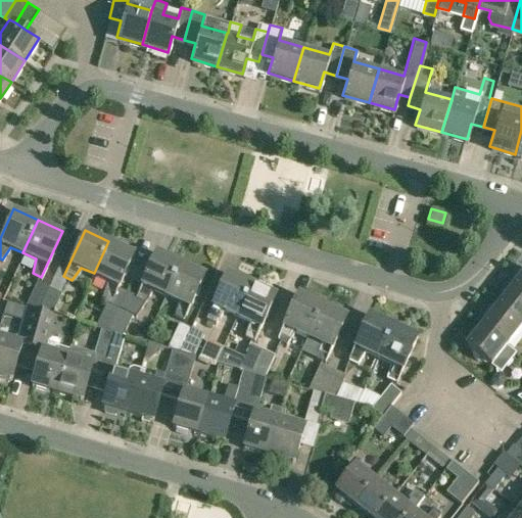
[(108,241),(94,273),(106,279),(102,293),(112,298),(134,252),(108,241)]
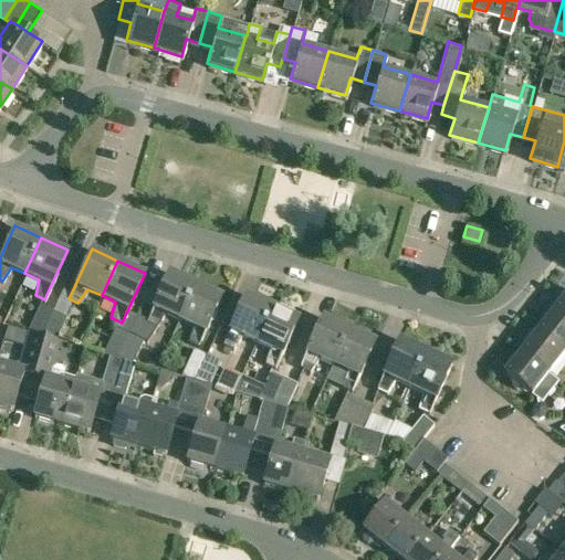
[(178,317),(195,283),(168,271),(145,320),(156,325),(166,312),(178,317)]
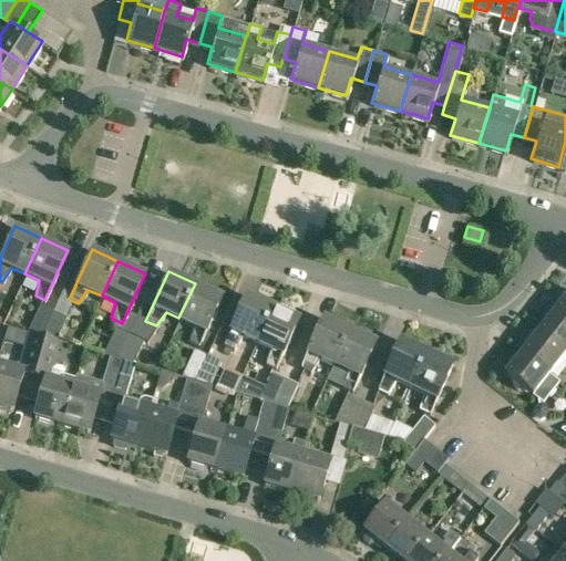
[(222,295),(195,283),(178,318),(193,324),(188,341),(198,345),(222,295)]
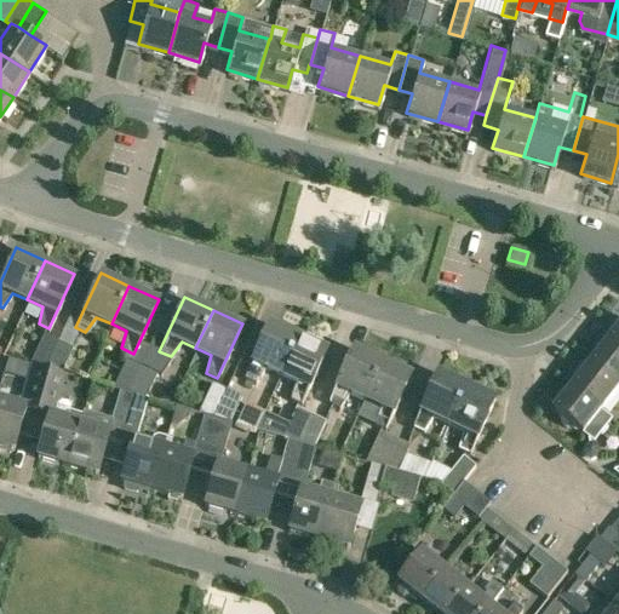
[(618,320),(606,337),(618,346),(618,320)]
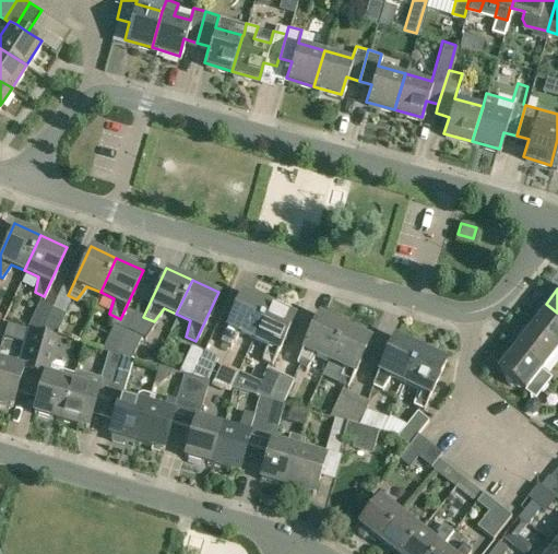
[(252,336),(268,302),(242,290),(220,339),(230,343),(239,330),(252,336)]
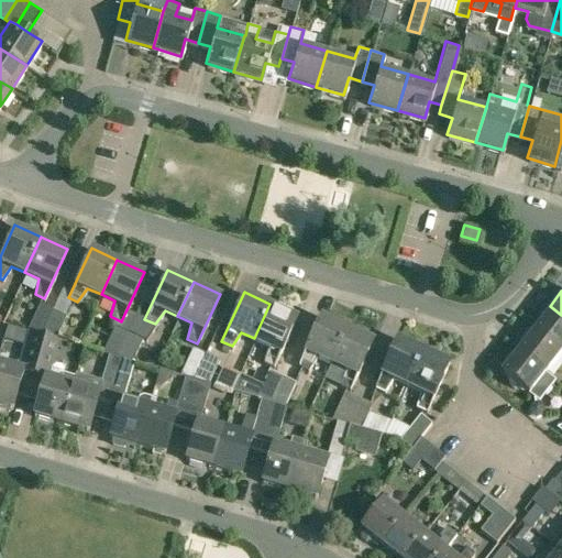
[(41,332),(53,306),(39,301),(26,328),(31,330),(31,329),(41,332)]
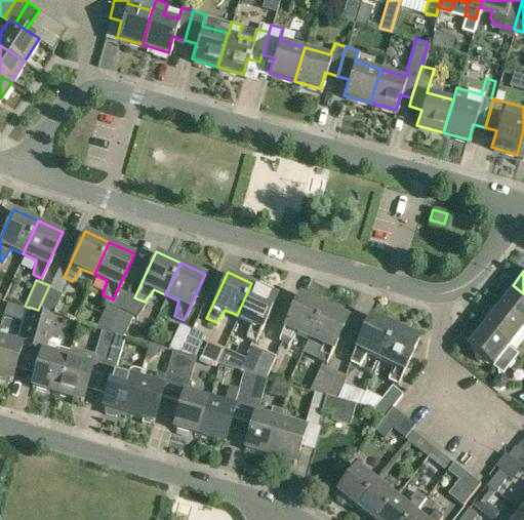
[(251,283),(237,315),(249,321),(245,336),(254,341),(276,294),(251,283)]
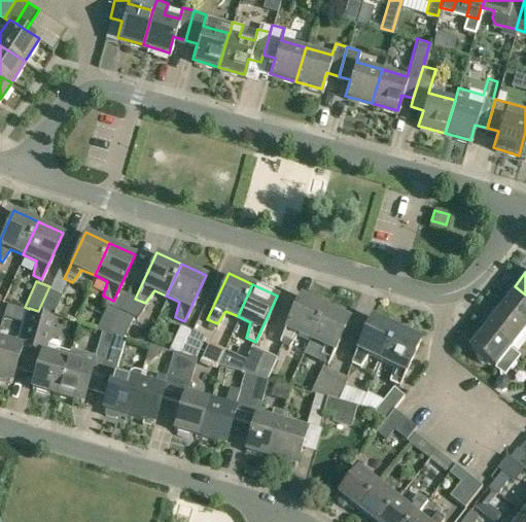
[(38,311),(41,312),(51,314),(61,292),(49,286),(38,311)]
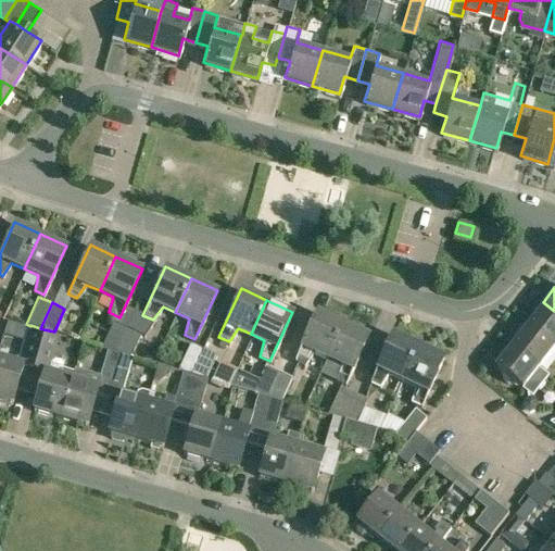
[(554,311),(543,302),(527,323),(554,343),(554,311)]
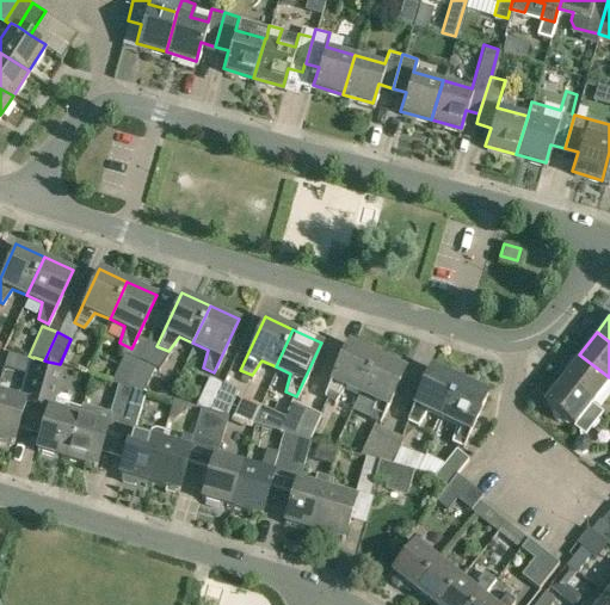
[(358,391),(375,353),(347,340),(322,394),(334,399),(344,384),(358,391)]
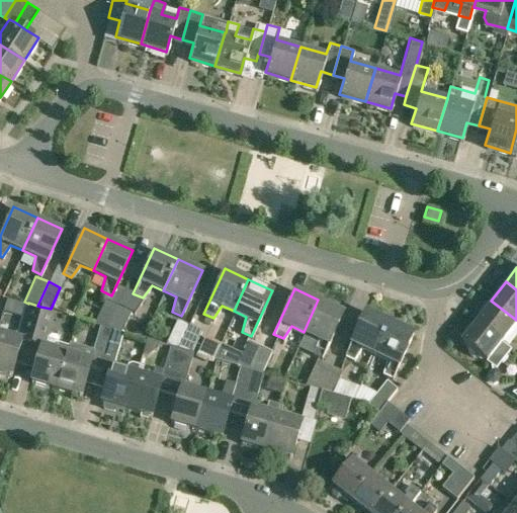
[(107,326),(118,302),(105,295),(94,321),(99,324),(107,326)]
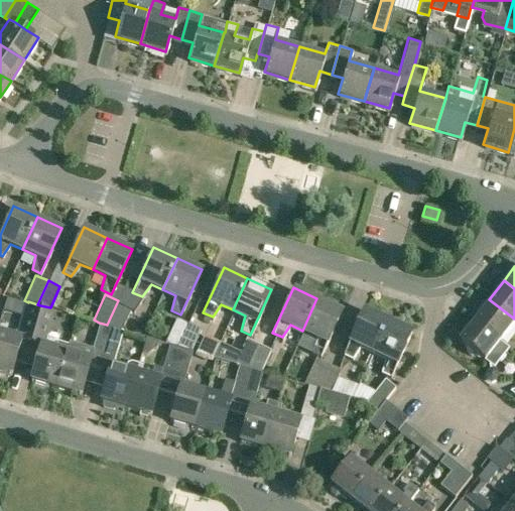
[(514,318),(489,299),(486,297),(482,298),(477,305),(477,308),(480,311),(475,317),(500,338),(514,318)]
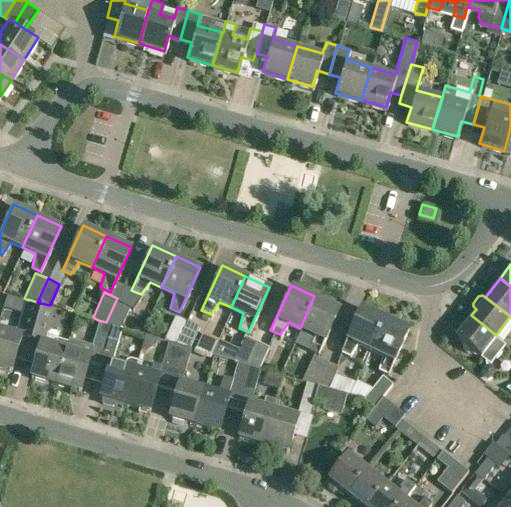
[(314,296),(300,328),(312,334),(308,348),(318,352),(338,307),(314,296)]
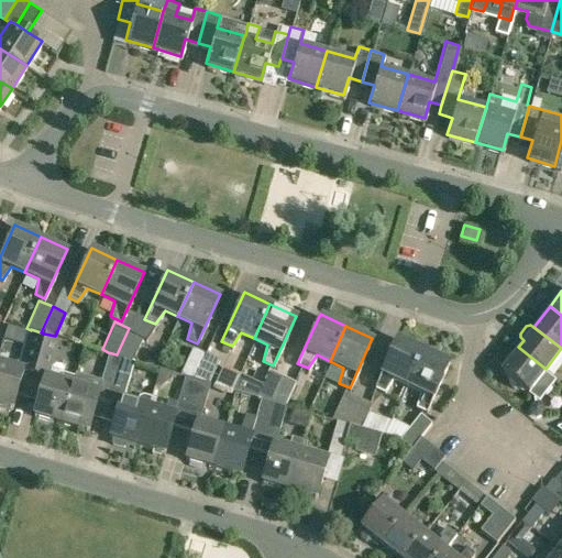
[(129,328),(117,354),(121,356),(131,359),(142,335),(129,328)]
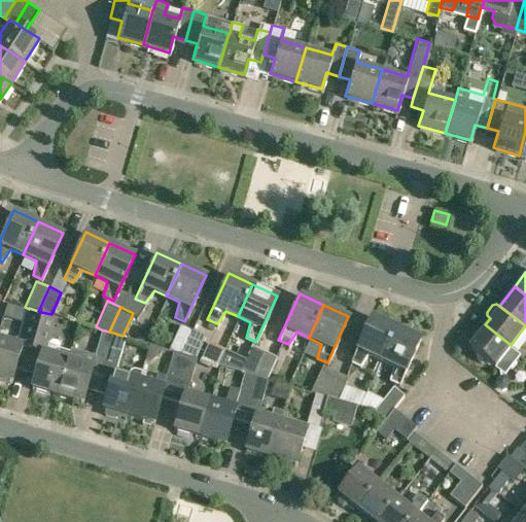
[(19,345),(0,339),(0,377),(9,380),(19,350),(30,353),(41,312),(38,311),(29,308),(29,309),(19,345)]
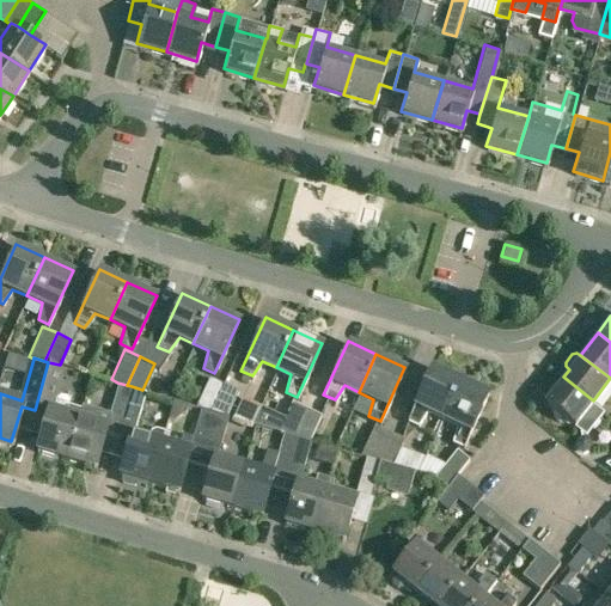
[(60,365),(48,362),(35,410),(47,414),(36,448),(66,457),(80,406),(67,403),(65,412),(50,409),(62,366),(60,365)]
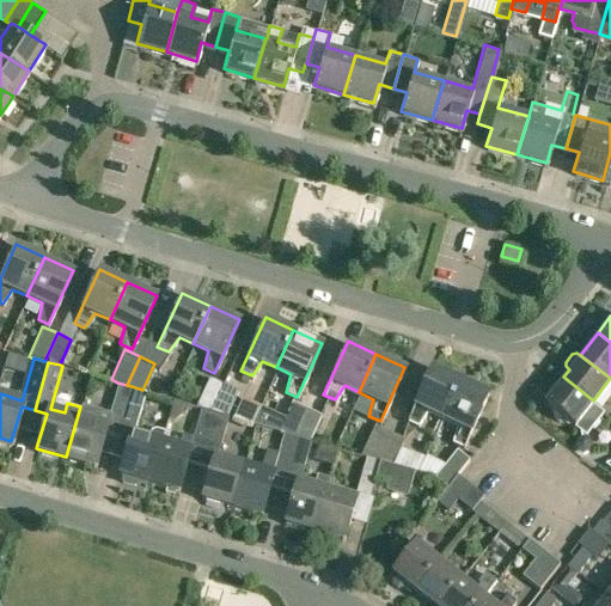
[(443,416),(459,379),(431,366),(407,418),(417,424),(428,410),(443,416)]
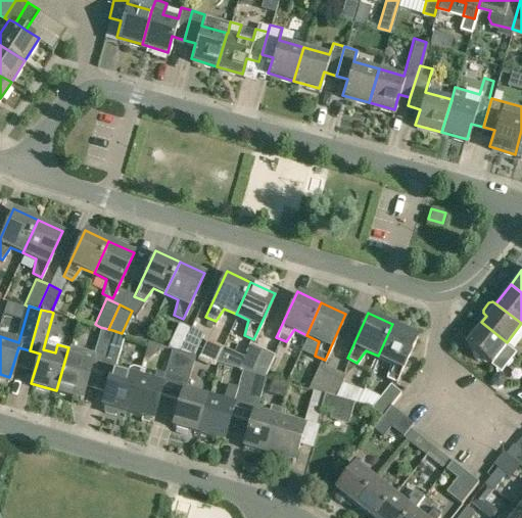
[(180,349),(191,325),(178,320),(167,345),(171,346),(180,349)]
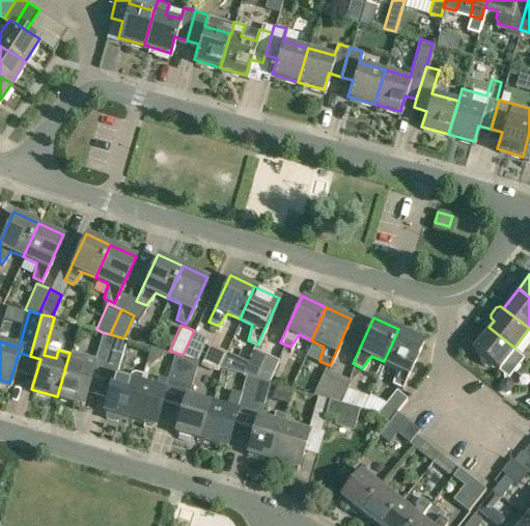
[(514,348),(489,327),(472,348),(498,367),(514,348)]
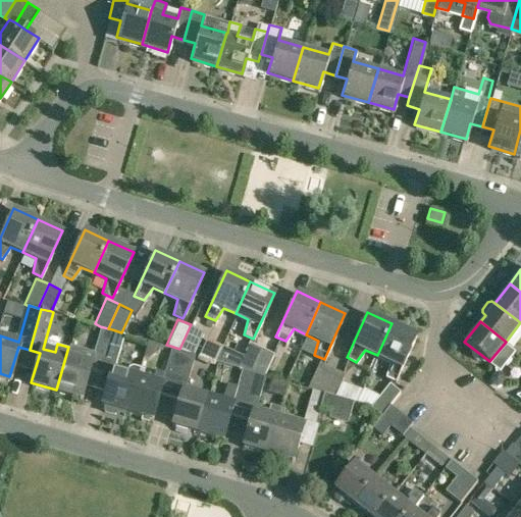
[(392,323),(377,355),(389,361),(385,375),(396,380),(416,334),(392,323)]
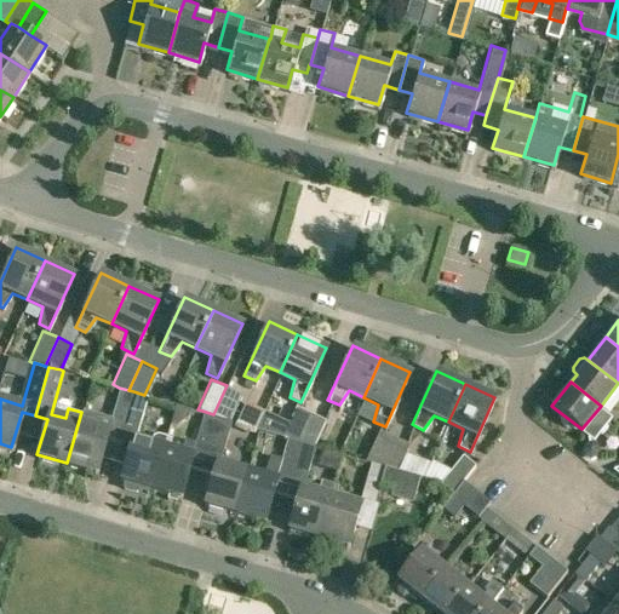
[(240,391),(227,385),(213,414),(216,415),(229,419),(240,391)]
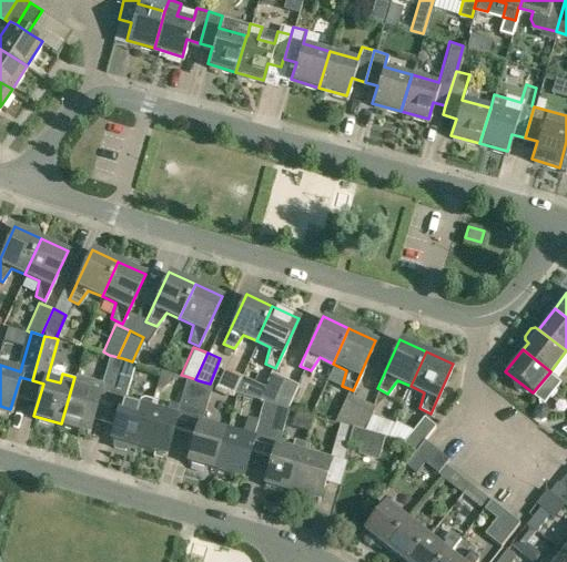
[(74,377),(61,423),(88,431),(100,389),(112,392),(122,358),(118,357),(109,355),(101,381),(76,374),(74,377)]
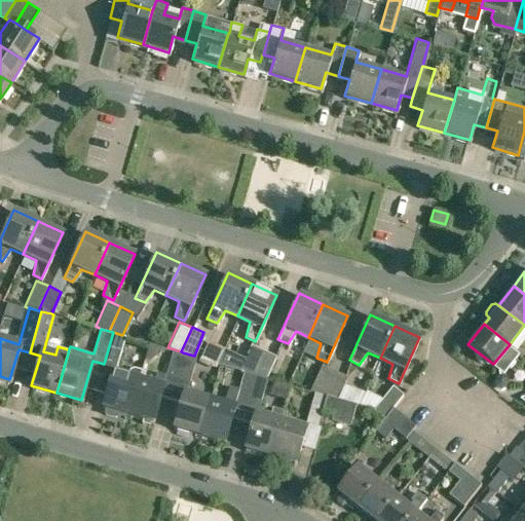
[(113,332),(104,364),(115,367),(124,335),(122,335),(113,332)]
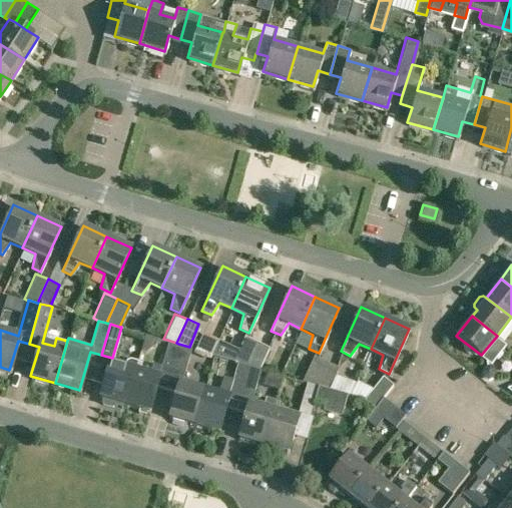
[(245,363),(257,340),(243,334),(232,359),(236,361),(245,363)]
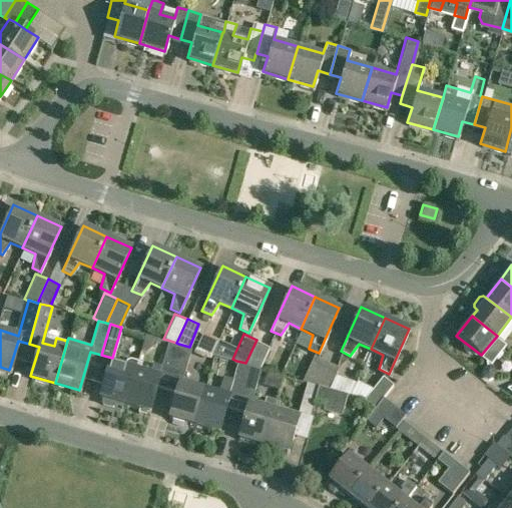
[(178,344),(176,343),(167,340),(158,370),(169,373),(178,344)]
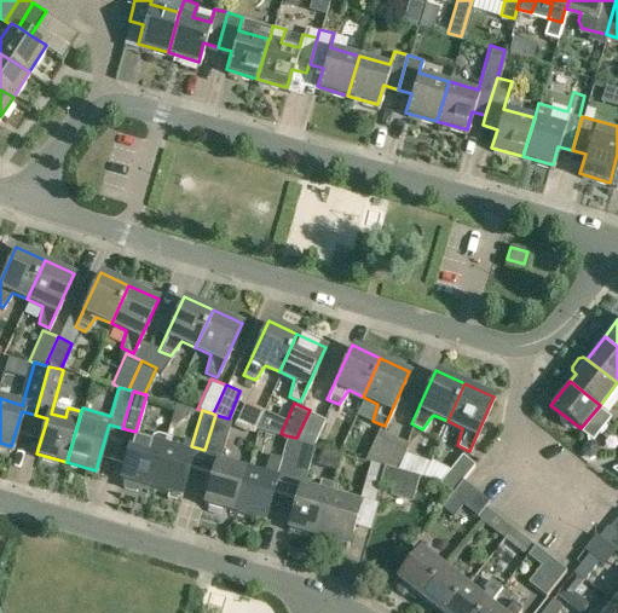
[(310,410),(296,438),(300,439),(312,443),(324,416),(310,410)]
